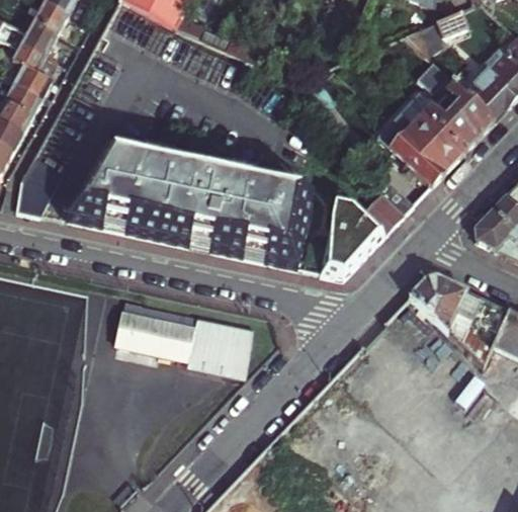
[(80,0),(49,0),(48,1),(73,14),(80,0)]
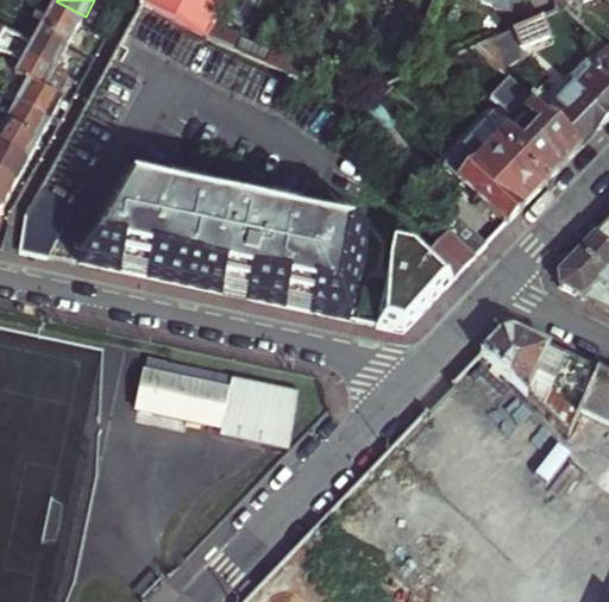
[(156,0),(213,30),(228,0),(156,0)]
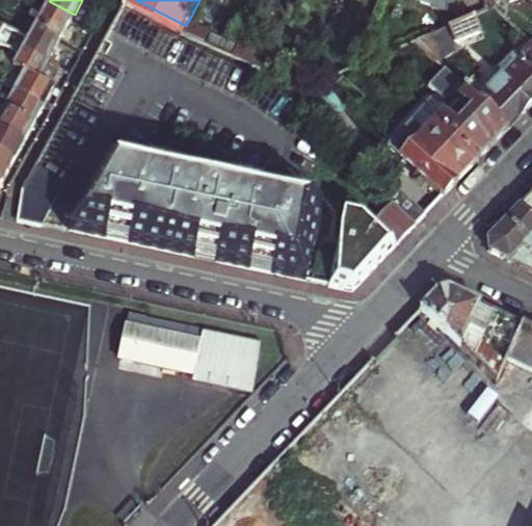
[(72,20),(75,15),(49,1),(38,20),(63,34),(72,20)]
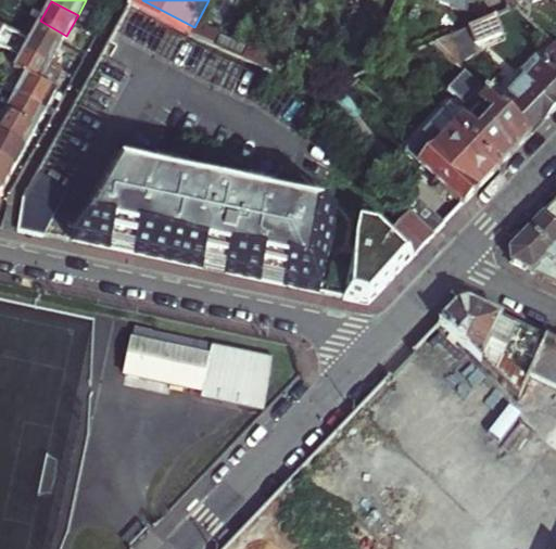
[(506,28),(498,11),(470,23),(477,40),(506,28)]
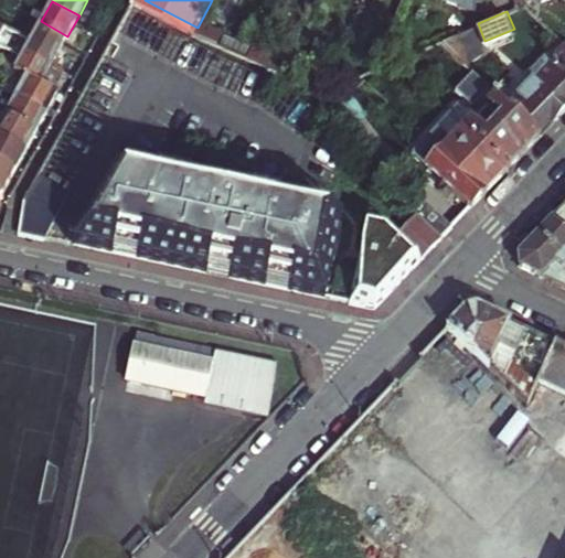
[(30,42),(56,56),(64,42),(67,36),(41,21),(30,42)]
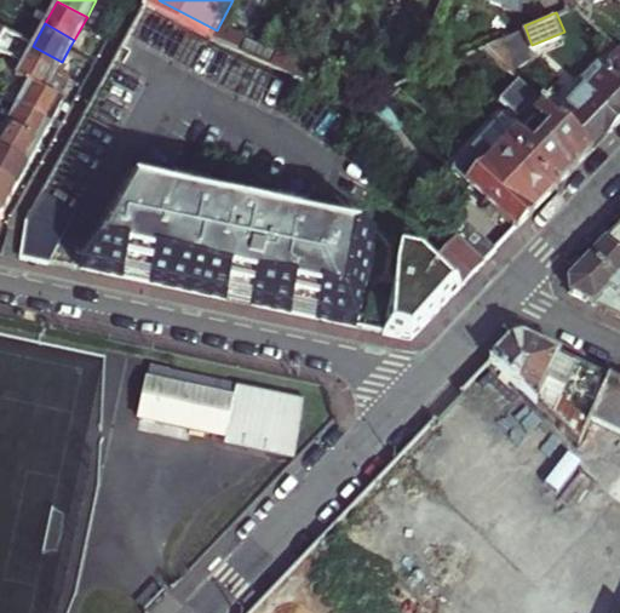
[(580,78),(585,82),(557,110),(592,144),(619,114),(619,44),(603,63),(597,58),(580,78)]
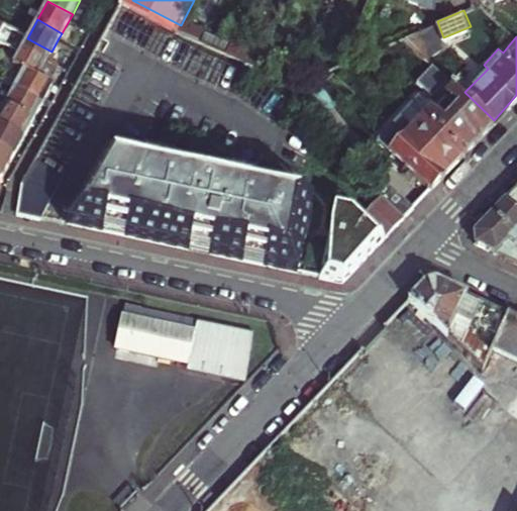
[(26,63),(41,72),(48,57),(52,52),(27,38),(20,50),(16,58),(26,63)]
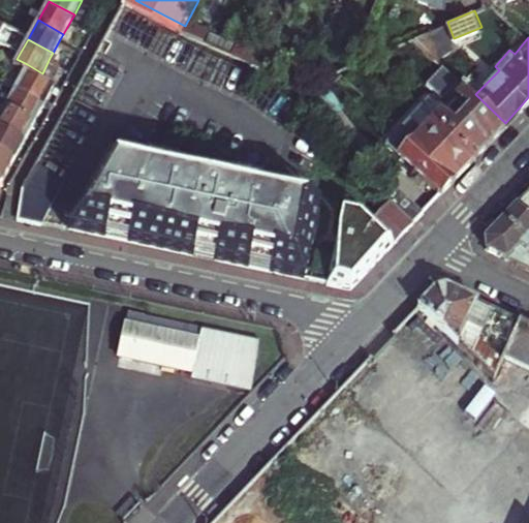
[(21,52),(11,47),(1,64),(10,70),(17,59),(21,52)]
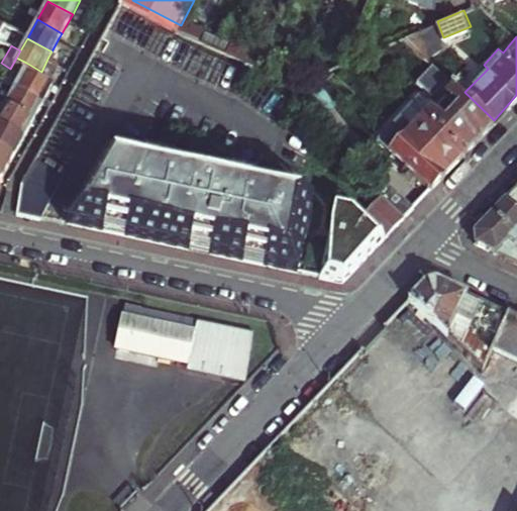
[(10,69),(6,77),(45,99),(53,88),(57,80),(41,72),(26,63),(16,58),(10,69)]
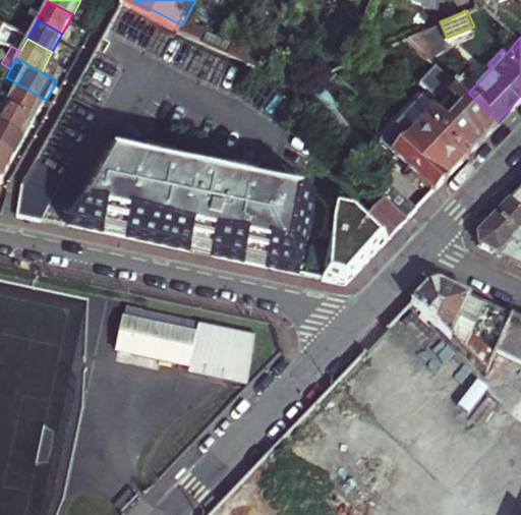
[(438,93),(453,77),(437,62),(421,77),(438,93)]
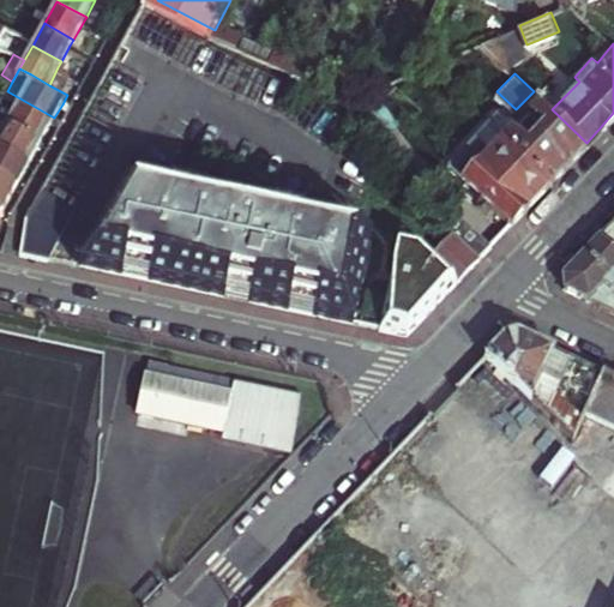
[(50,125),(54,118),(7,91),(0,103),(0,115),(7,119),(42,139),(50,125)]
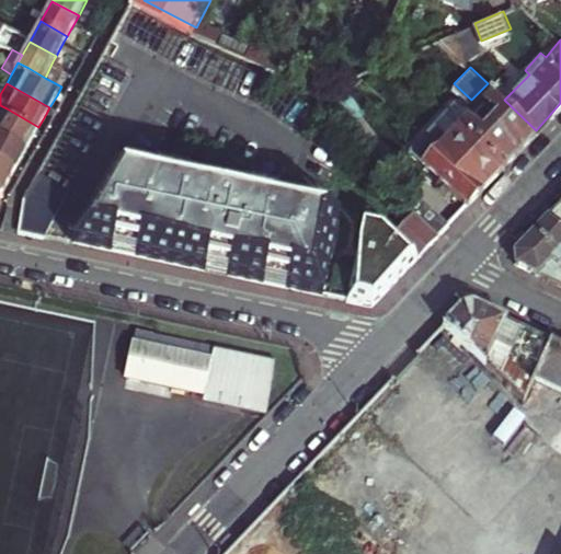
[(464,124),(504,163),(524,143),(536,130),(504,100),(488,83),(471,100),(467,104),(476,112),(484,103),(496,115),(483,128),(471,116),(464,124)]
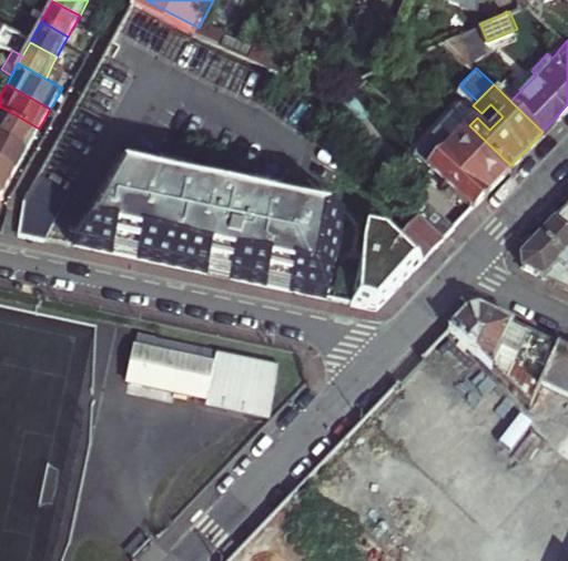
[(443,123),(457,138),(469,125),(477,118),(462,103),(443,123)]
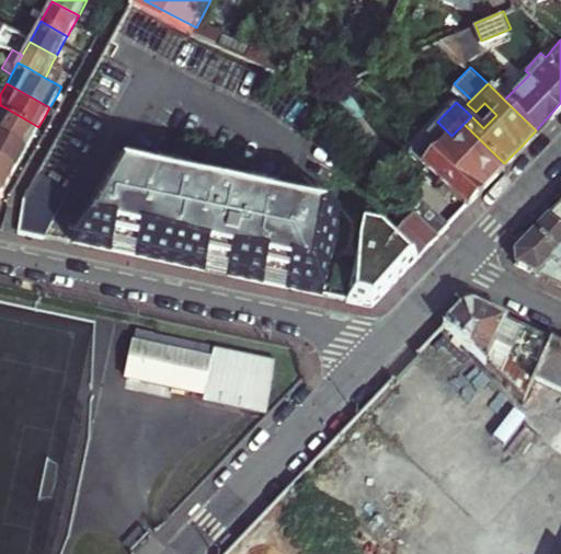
[(35,133),(38,127),(7,108),(0,118),(0,127),(30,145),(35,133)]
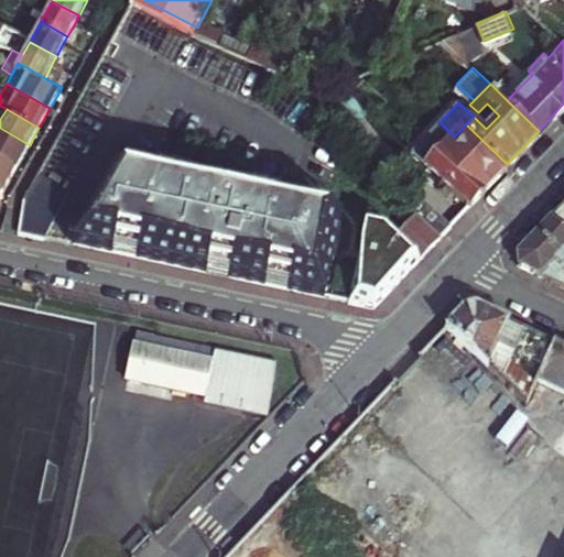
[(489,183),(507,164),(466,124),(454,137),(440,122),(413,149),(469,204),(489,183)]
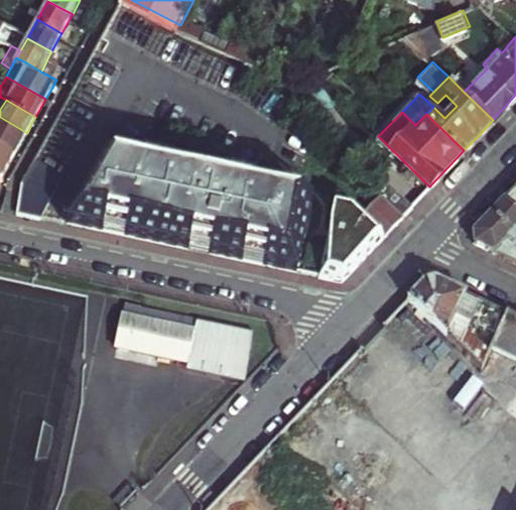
[(23,140),(27,133),(0,117),(0,142),(16,152),(23,140)]
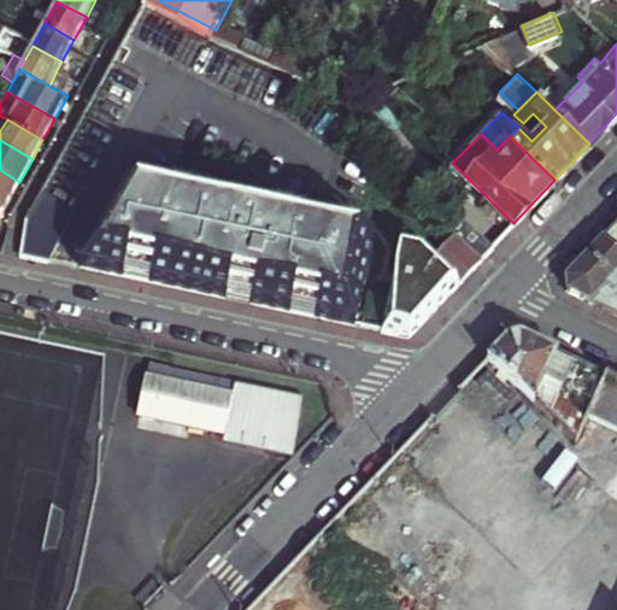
[(0,170),(0,205),(9,203),(16,189),(19,182),(0,170)]
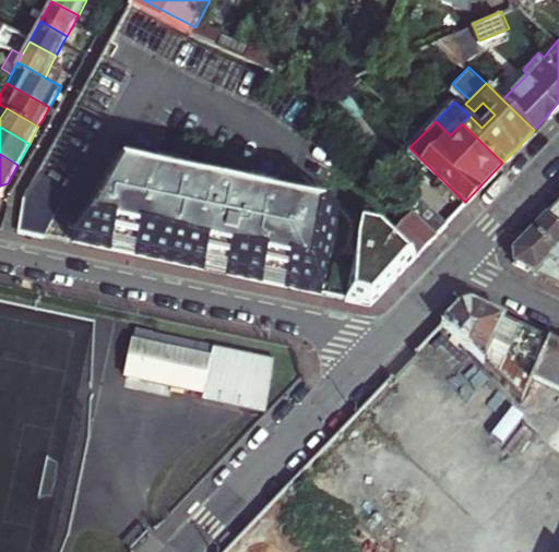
[(73,234),(70,239),(110,247),(110,244),(134,250),(133,252),(204,266),(214,268),(225,272),(261,279),(262,277),(284,283),(283,284),(310,290),(320,291),(336,212),(278,200),(280,191),(248,183),(246,192),(182,178),(183,170),(152,164),(151,171),(110,163),(86,208),(80,205),(67,230),(73,234)]
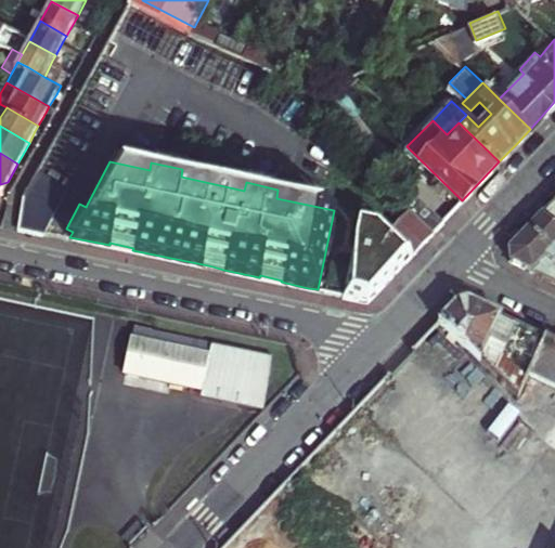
[(25,191),(17,225),(42,232),(61,195),(68,181),(39,167),(25,191)]
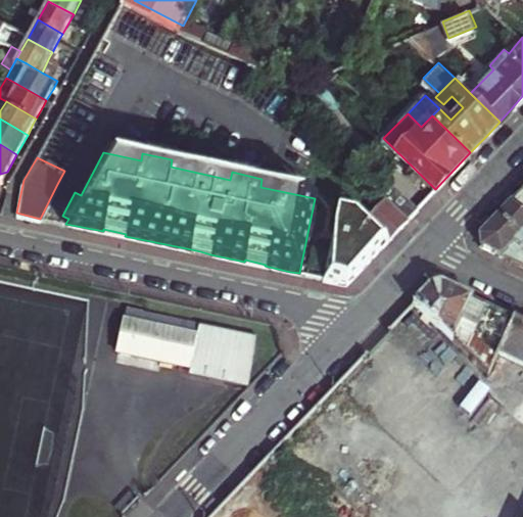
[(388,181),(378,191),(383,196),(407,219),(411,215),(417,208),(388,181)]
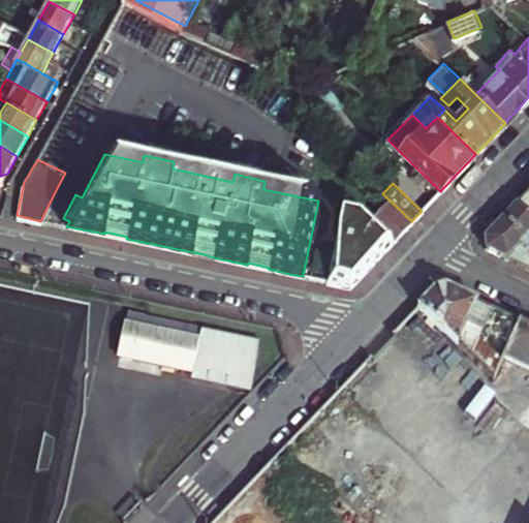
[(528,188),(520,198),(528,207),(528,188)]
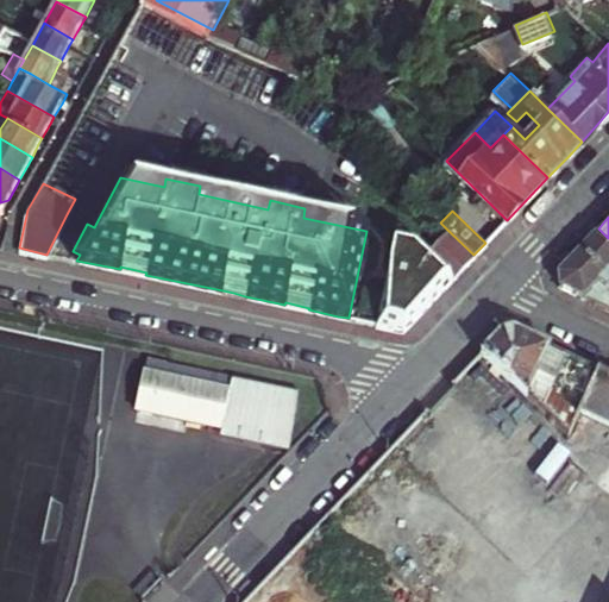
[(407,221),(399,220),(382,289),(364,286),(357,315),(376,320),(375,321),(402,327),(453,276),(428,248),(407,221)]
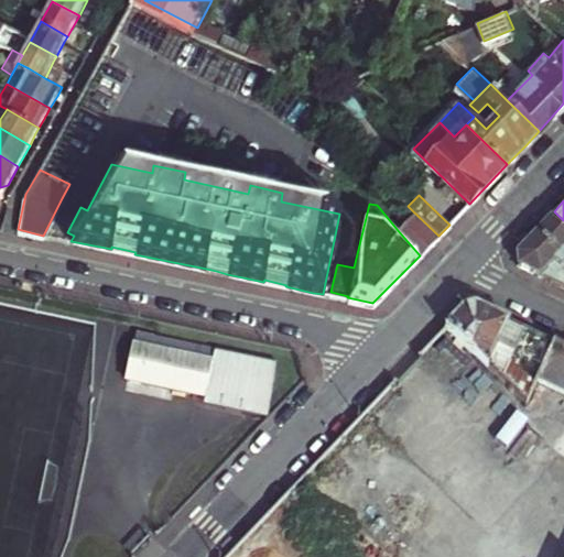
[(430,246),(438,236),(413,211),(397,229),(420,255),(430,246)]
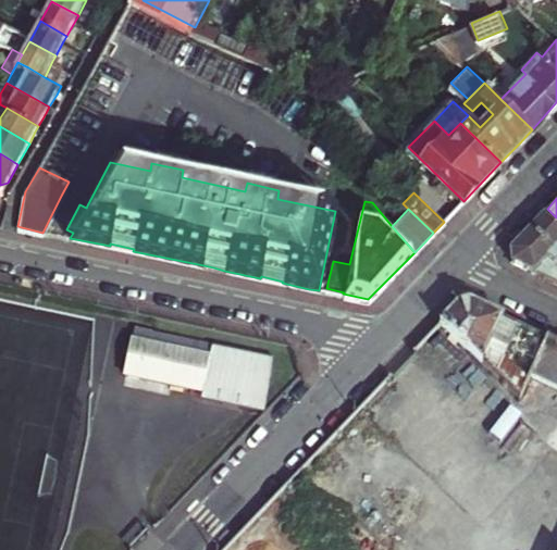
[(556,217),(547,209),(512,246),(514,258),(543,271),(556,277),(556,217)]
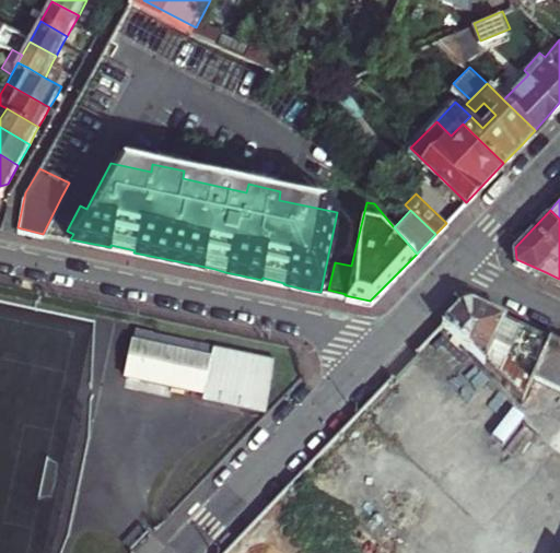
[(445,317),(524,396),(536,372),(552,336),(475,301),(469,299),(462,299),(445,317)]
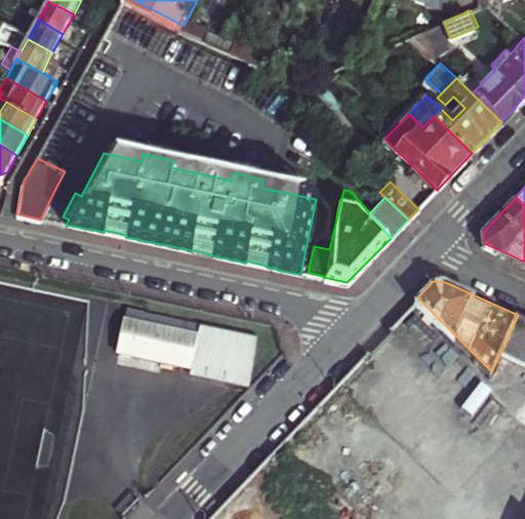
[(114,348),(248,376),(258,330),(124,302),(114,348)]
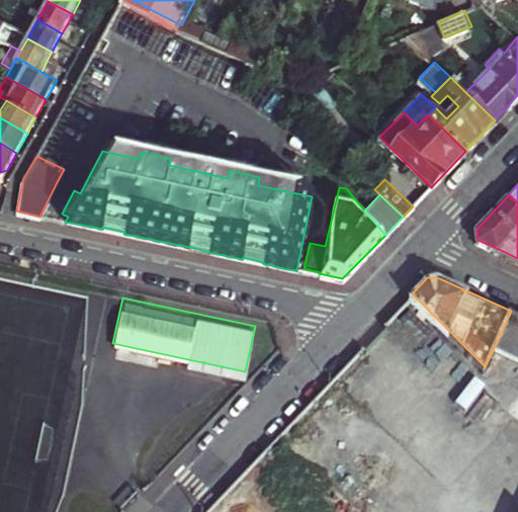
[(517,314),(511,311),(496,344),(517,355),(517,314)]
